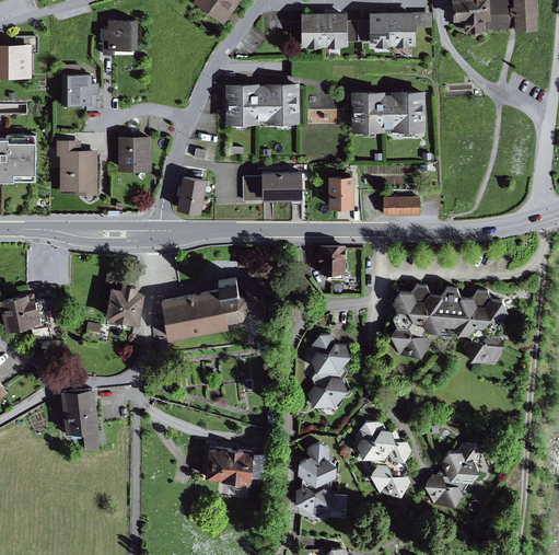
[(193,0),(193,1),(223,23),(239,0),(193,0)]
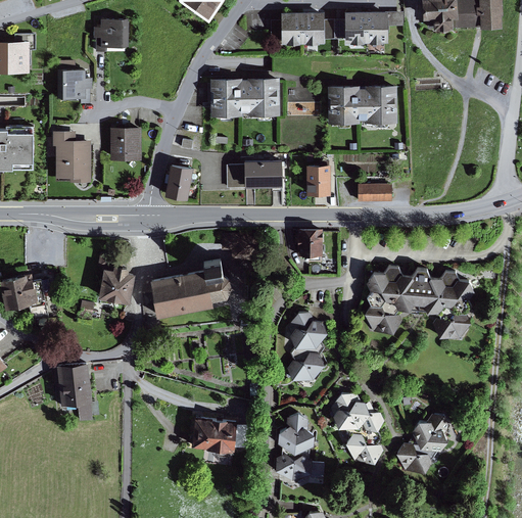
[(421,0),(423,19),(427,18),(428,30),(437,30),(437,32),(441,34),(445,34),(446,32),(447,29),(474,28),(482,27),(502,26),(501,13),(504,13),(502,0),(421,0)]
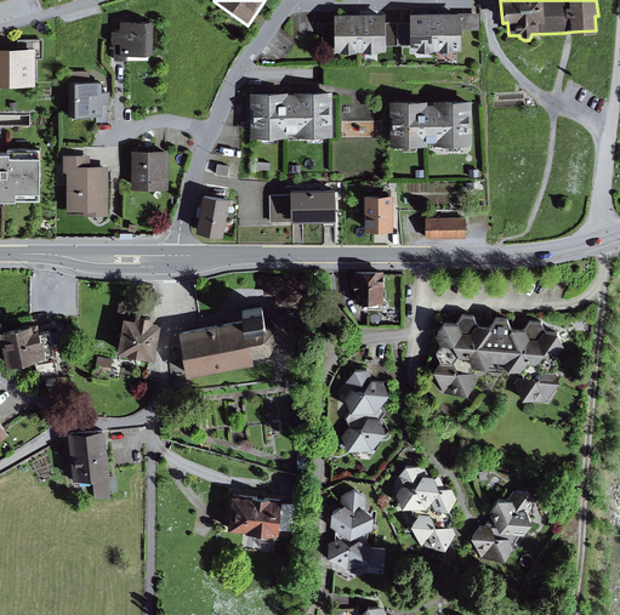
[(360,15),(334,15),(334,52),(360,52),(360,15)]
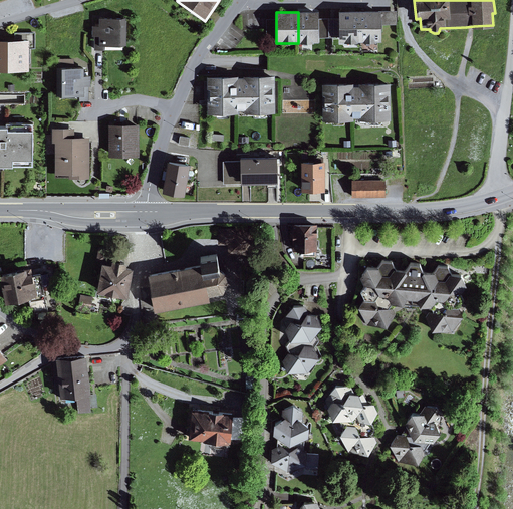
[(317,12),(298,12),(298,43),(318,42),(318,40),(318,21),(317,12)]
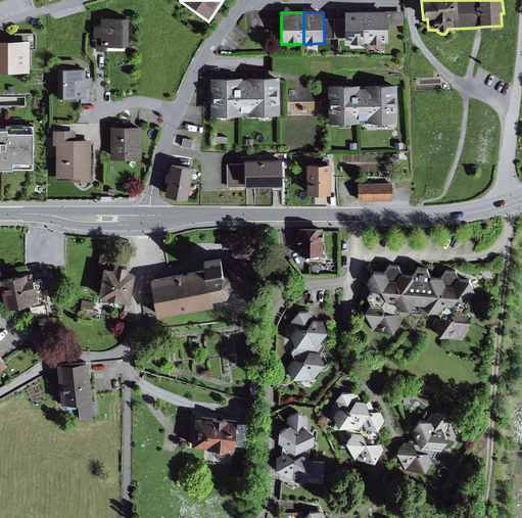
[(367,12),(344,12),(344,21),(344,41),(345,43),(367,43),(367,12)]
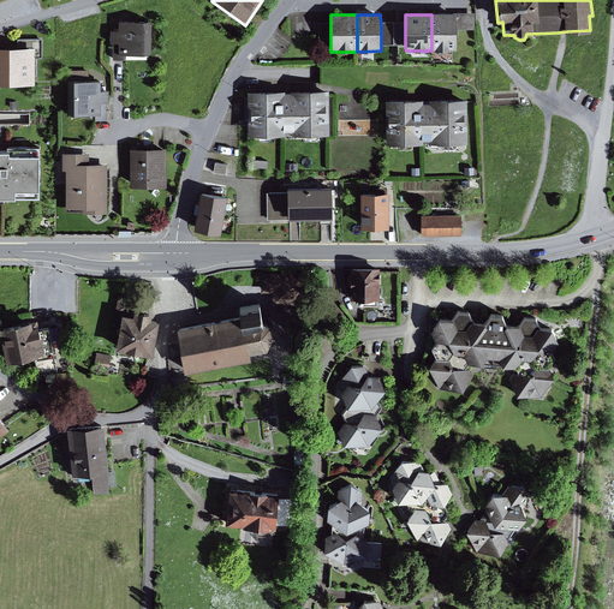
[(455,15),(431,15),(431,51),(455,51),(455,33),(455,16),(455,15)]
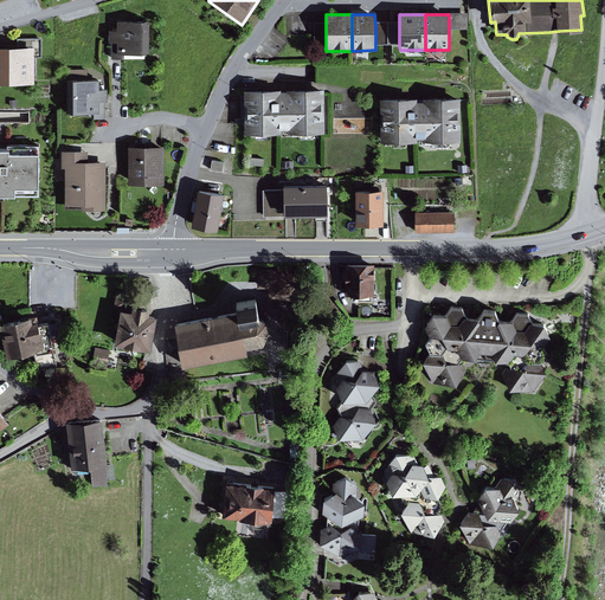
[(467,17),(449,15),(449,32),(467,32),(467,17)]
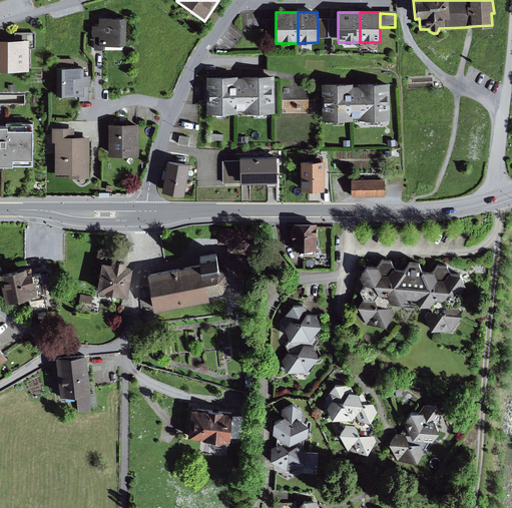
[(99,27),(91,27),(91,38),(93,38),(93,52),(102,52),(102,47),(120,46),(119,19),(99,19),(99,27)]
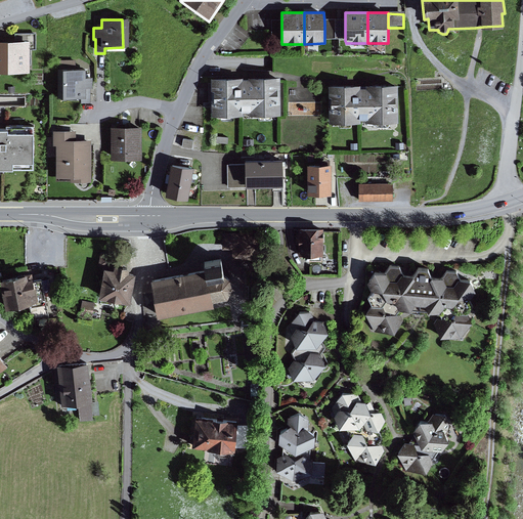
[(345,41),(345,22),(324,22),(324,41),(345,41)]
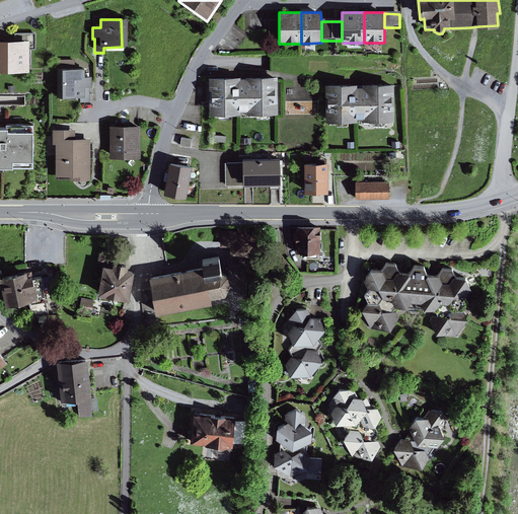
[(0,71),(29,71),(29,40),(0,40),(0,71)]
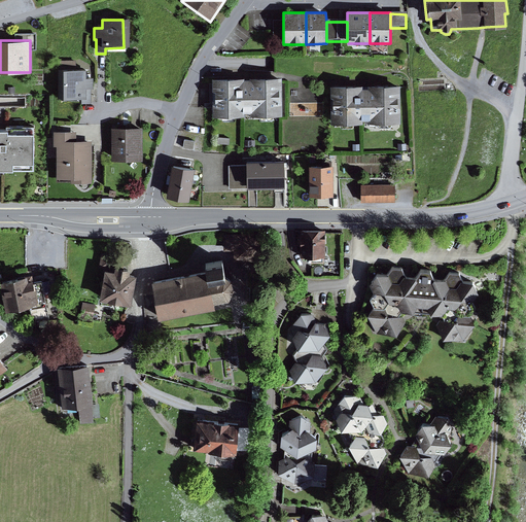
[(58,64),(58,72),(82,73),(82,64),(58,64)]
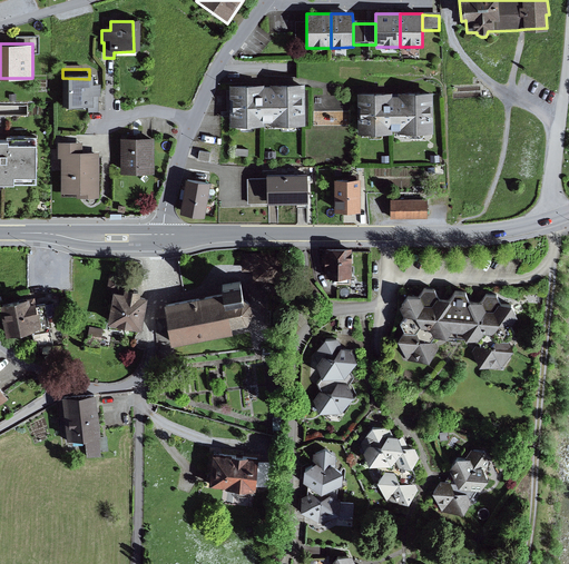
[(89,79),(62,78),(62,108),(87,108),(87,115),(98,115),(98,99),(99,99),(100,87),(91,86),(91,79),(89,79)]
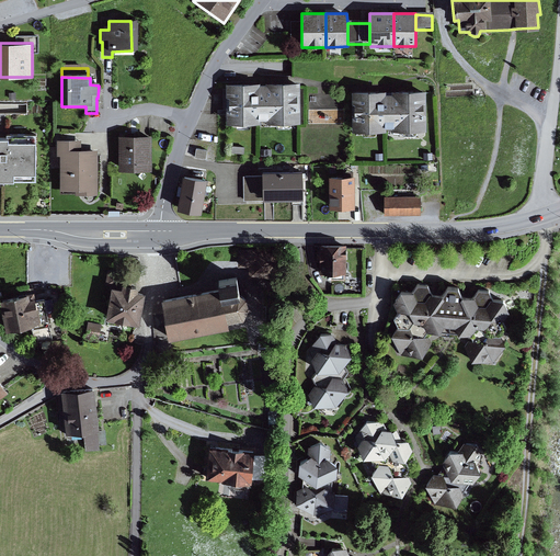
[(259,83),(227,83),(227,125),(260,125),(260,122),(265,122),(265,125),(299,125),(299,83),(265,83),(265,86),(259,86),(259,83)]
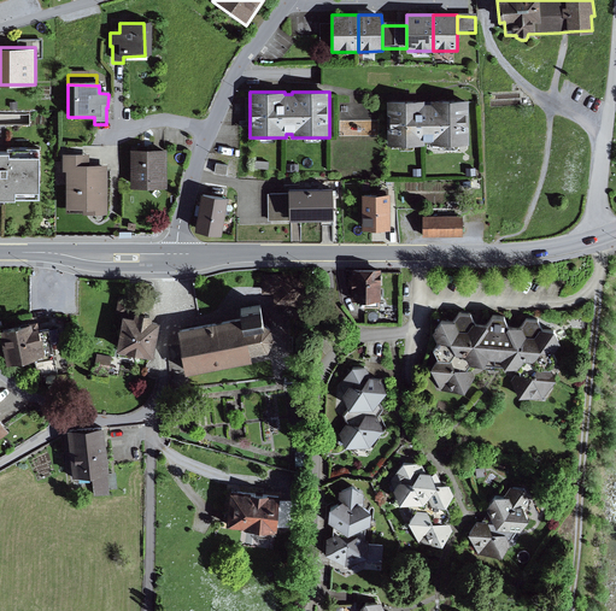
[(408,101),(386,101),(387,146),(423,146),(423,142),(430,142),(430,145),(468,145),(468,101),(430,101),(430,105),(423,105),(423,101),(408,101)]
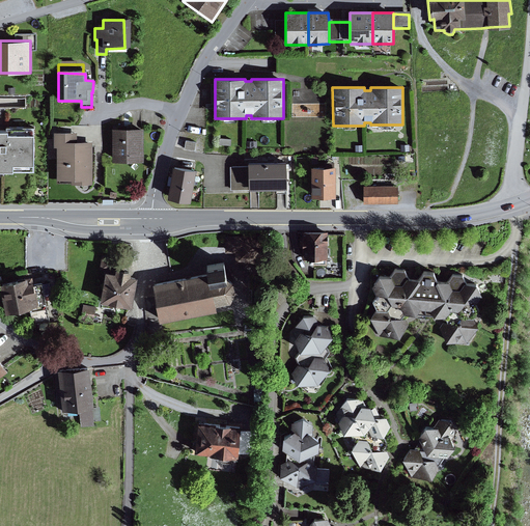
[(33,129),(0,129),(0,171),(33,171),(33,129)]
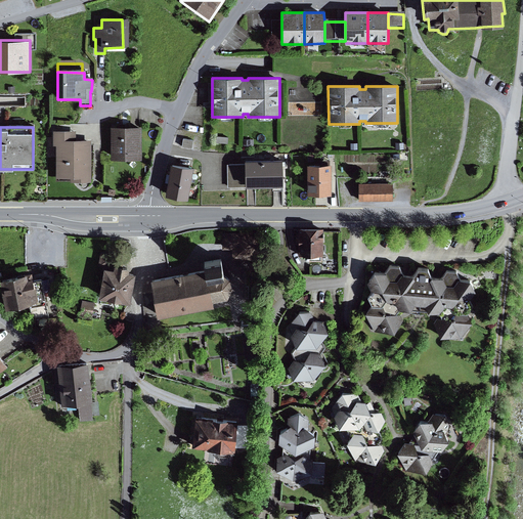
[(141,128),(111,128),(111,161),(140,161),(141,128)]
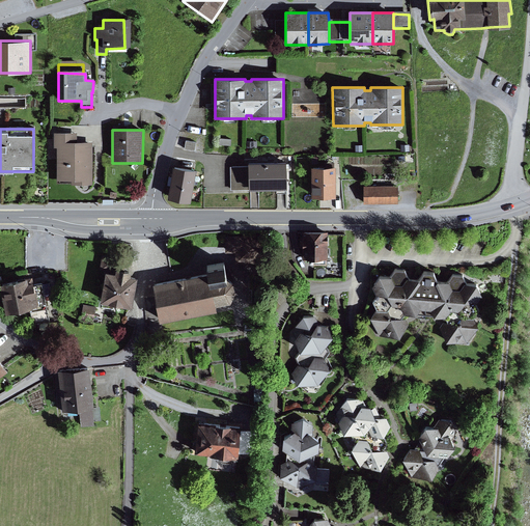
[(76,135),(53,135),(53,148),(57,148),(56,186),(92,187),(92,143),(76,143),(76,135)]
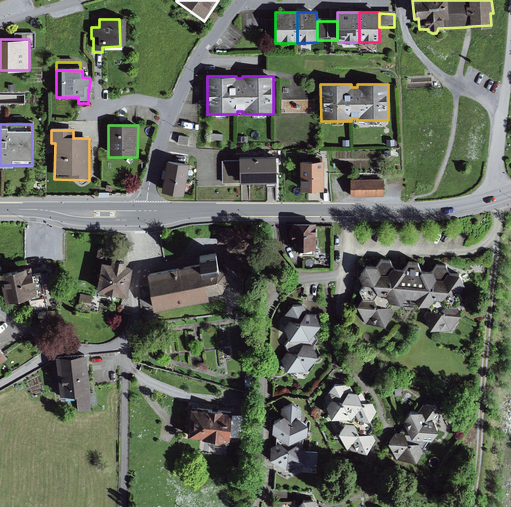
[(178,139),(177,146),(187,148),(189,140),(178,139)]
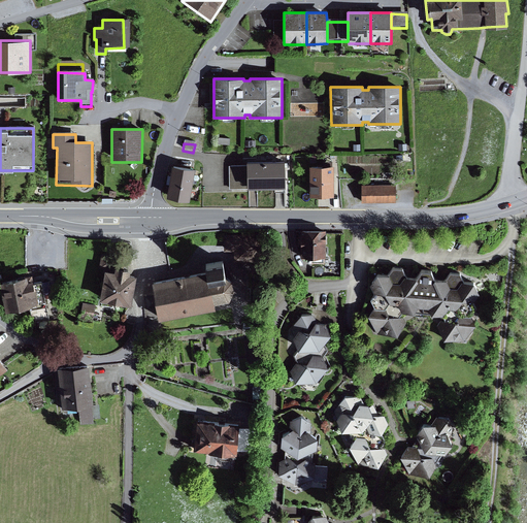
[(285,162),(246,162),(246,169),(246,188),(285,188),(285,162)]
